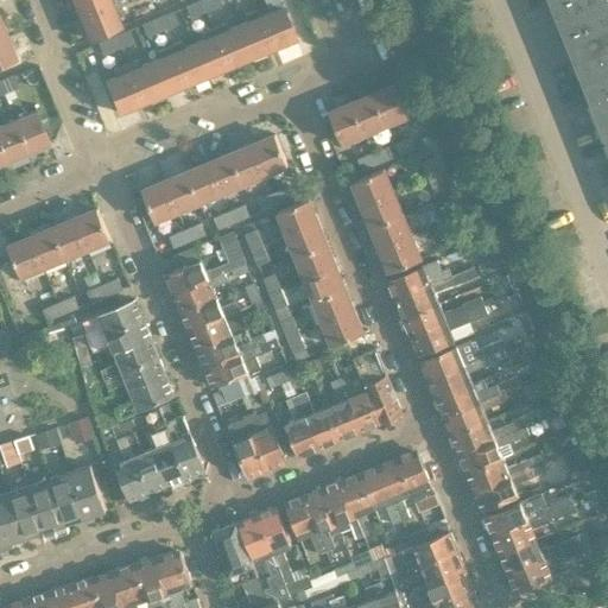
[(71,0),(77,16),(114,0),(71,0)]
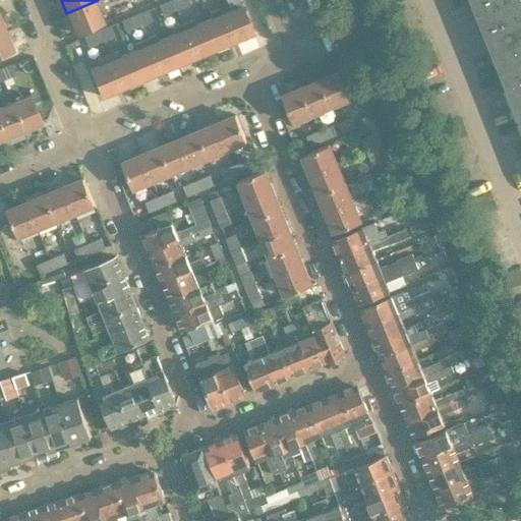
[(105,9),(101,0),(98,0),(66,13),(75,34),(103,22),(99,12),(105,9)]
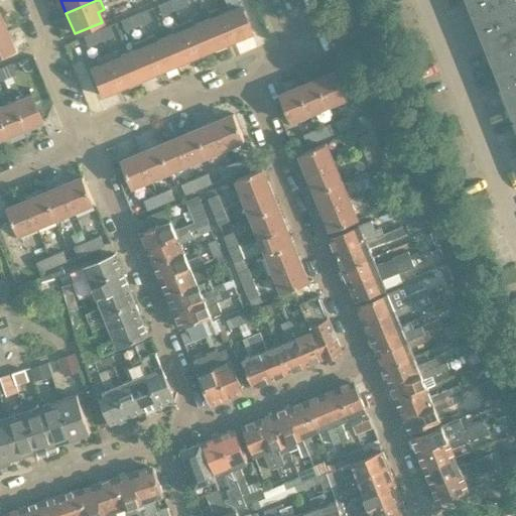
[(161,15),(174,10),(170,0),(157,6),(161,15)]
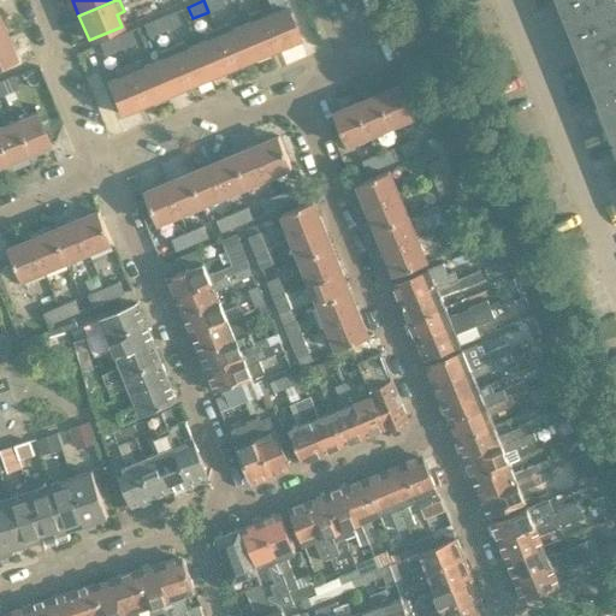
[(220,0),(203,0),(208,12),(224,6),(220,0)]
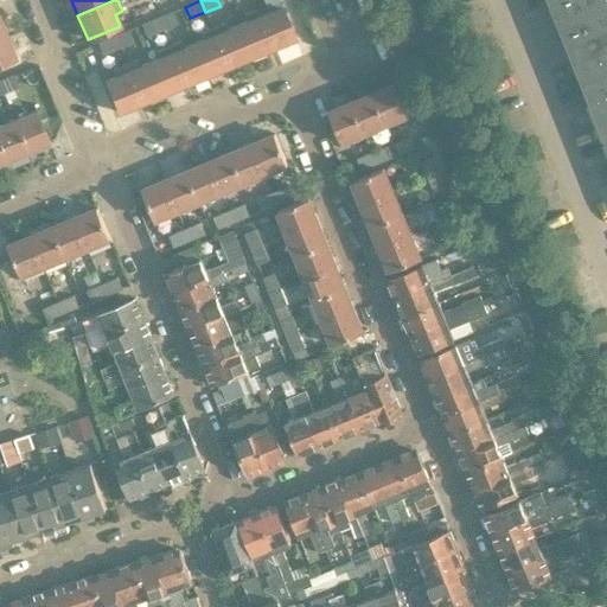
[(255,8),(272,48),(294,39),(278,0),(263,0),(266,5),(255,8)]
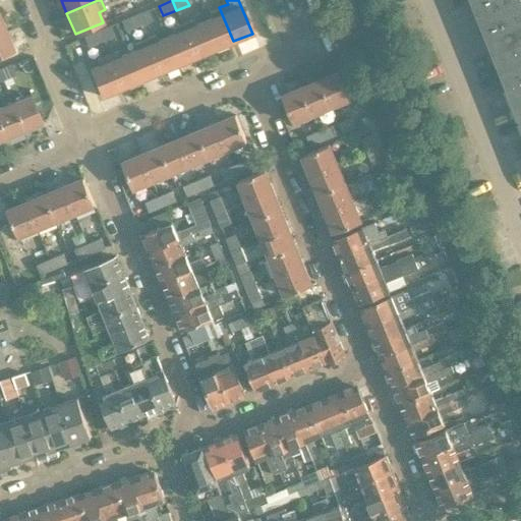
[(520,0),(470,0),(478,19),(520,1),(520,0)]
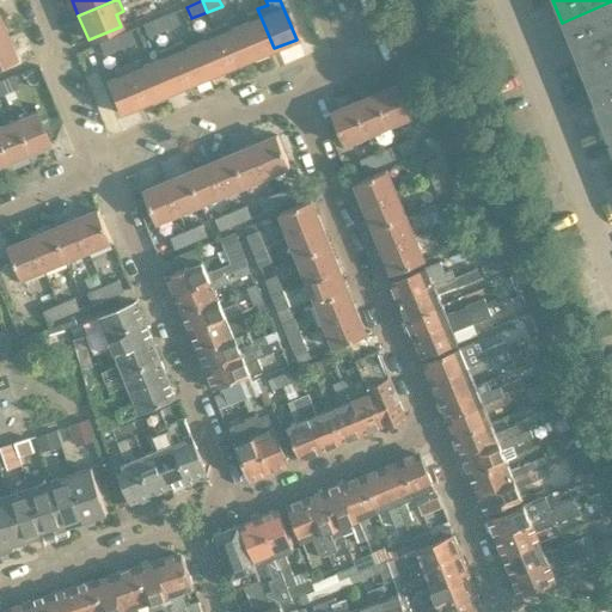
[(577,62),(611,48),(611,1),(562,23),(577,62)]
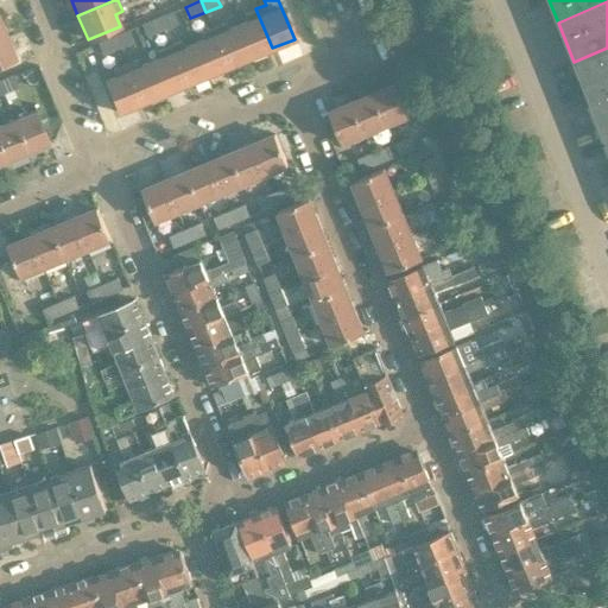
[(251,57),(272,48),(255,8),(244,14),(246,20),(236,25),(251,57)]
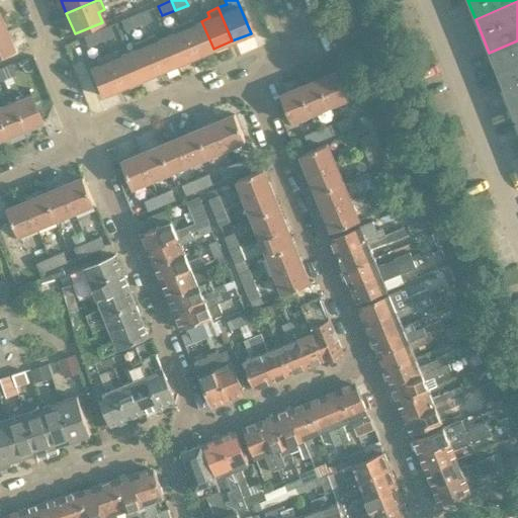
[(147,10),(134,16),(138,25),(151,20),(147,10)]
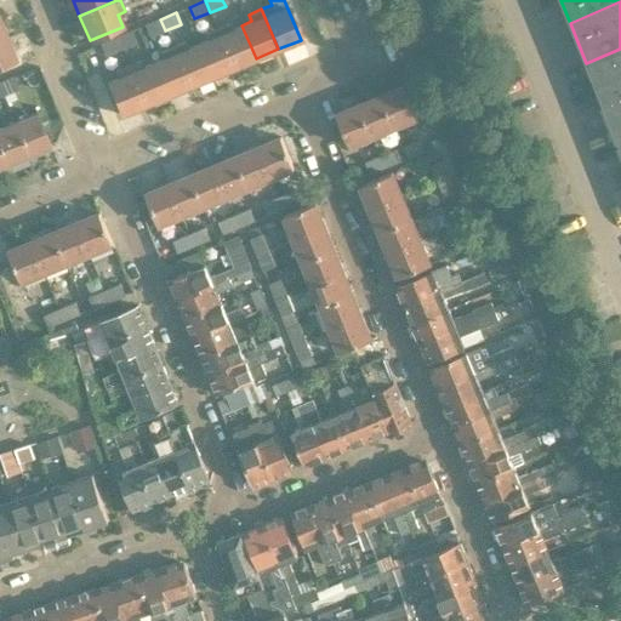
[(149,38),(165,30),(160,20),(144,26),(149,38)]
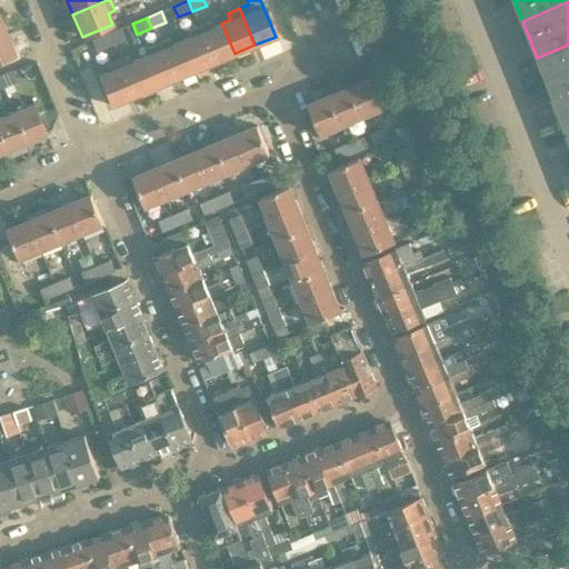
[(215,62),(235,53),(221,23),(213,27),(210,20),(199,26),(215,62)]
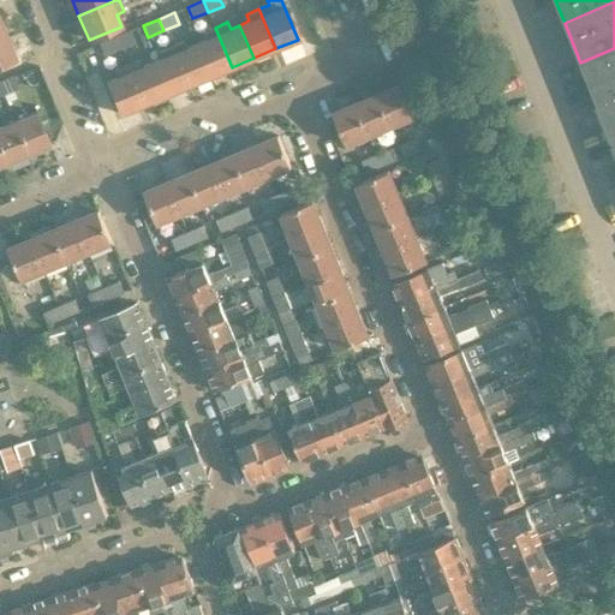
[(209,76),(232,67),(215,28),(202,33),(206,40),(195,43),(209,76)]
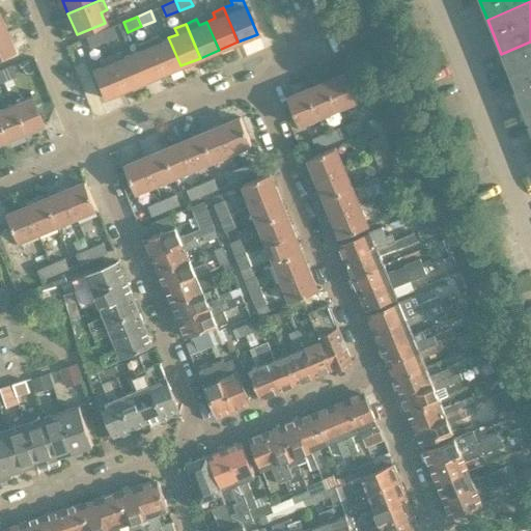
[(112,27),(99,32),(103,43),(116,36),(112,27)]
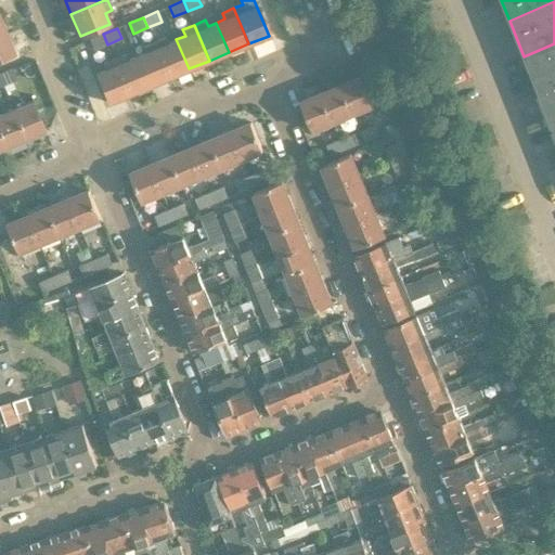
[(0,59),(13,54),(3,33),(0,34),(0,59)]
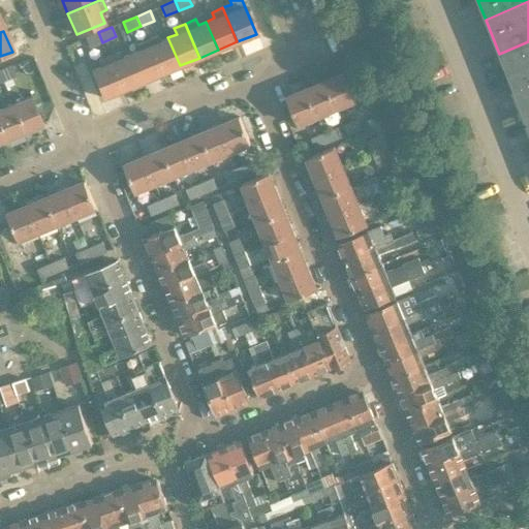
[(102,42),(98,32),(85,38),(89,48),(102,42)]
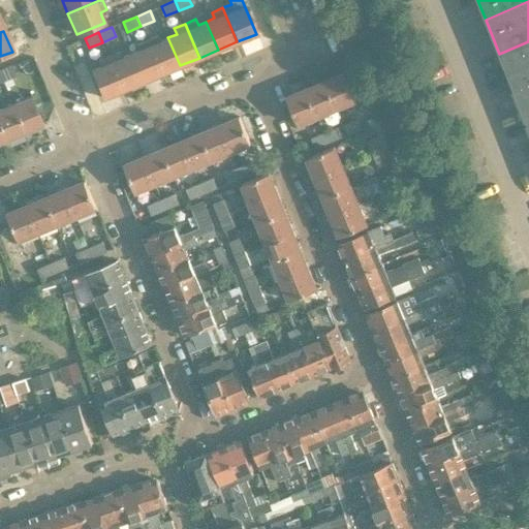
[(160,73),(180,65),(167,37),(159,41),(157,35),(147,39),(160,73)]
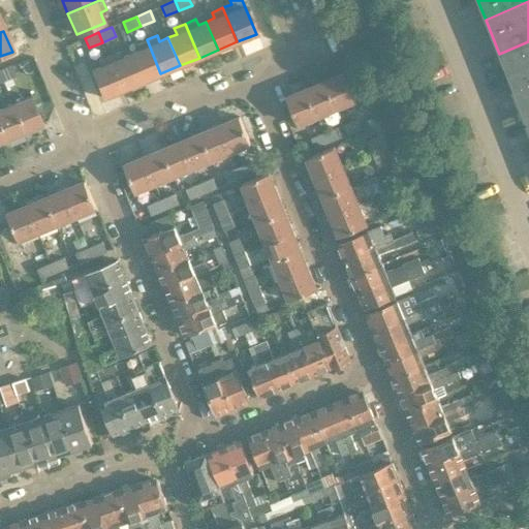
[(142,82),(160,73),(147,39),(135,44),(137,50),(130,54),(142,82)]
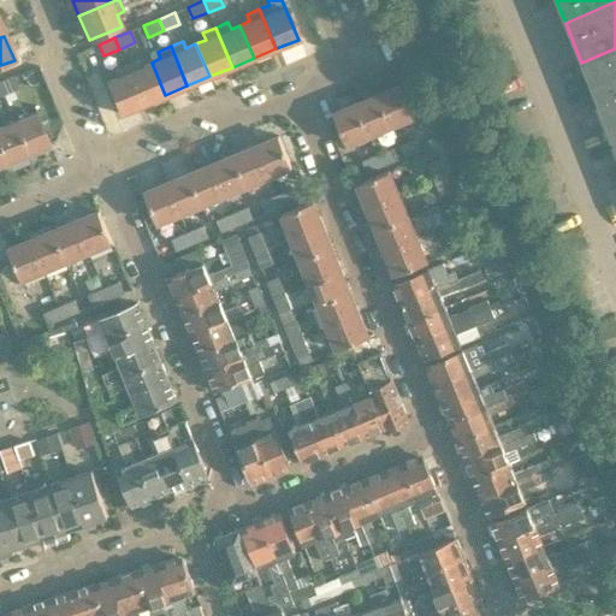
[(597,102),(615,95),(615,48),(581,63),(597,102)]
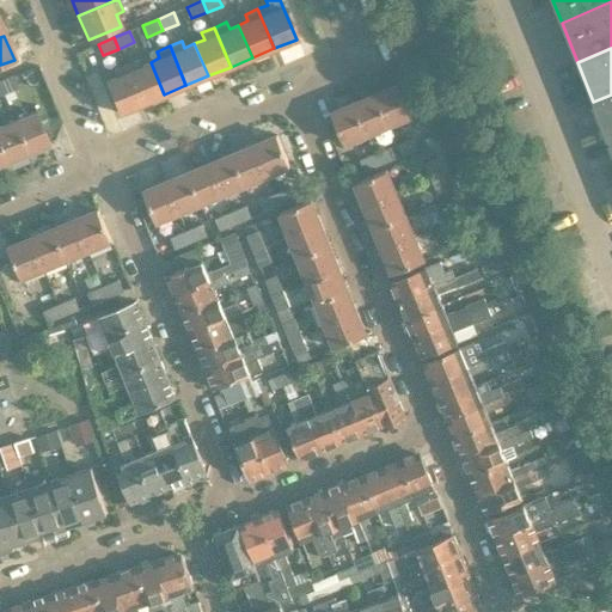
[(142,103),(164,95),(151,62),(141,66),(138,59),(126,65),(142,103)]
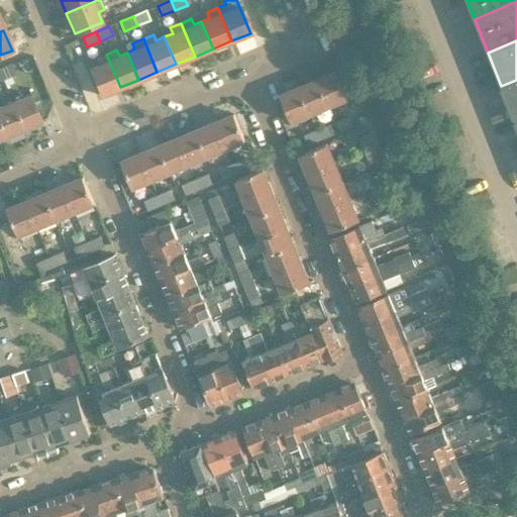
[(120,87),(106,55),(96,59),(98,65),(89,68),(100,96),(120,87)]
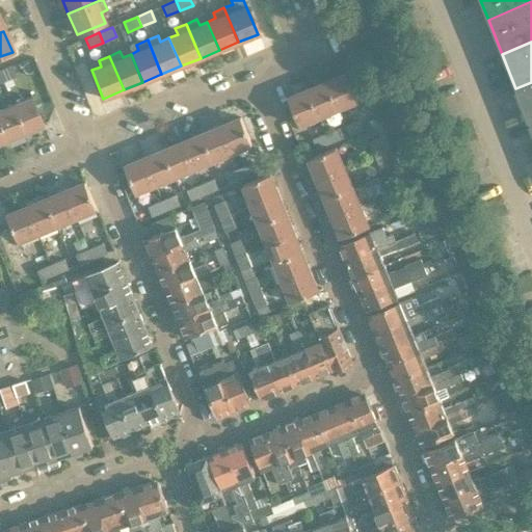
[(11,65),(0,70),(0,77),(2,81),(16,76),(11,65)]
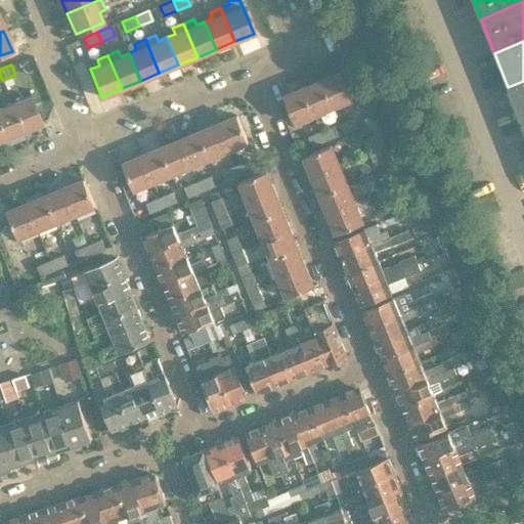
[(323,80),(334,106),(353,98),(342,72),(323,80)]
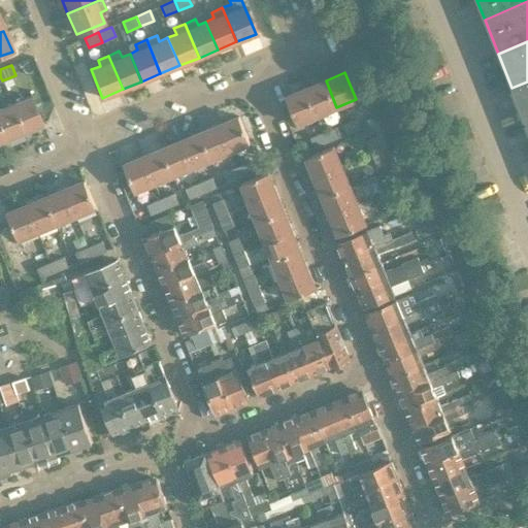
[(336,107),(326,80),(306,89),(318,114),(336,107)]
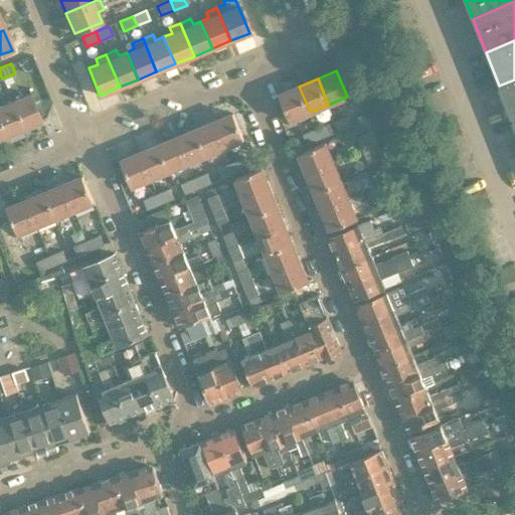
[(513,120),(514,118),(514,79),(499,86),(513,120)]
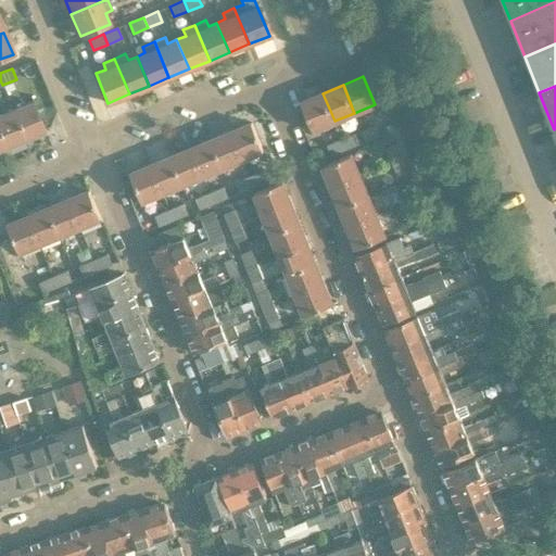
[(335,121),(323,93),(301,102),(313,130),(335,121)]
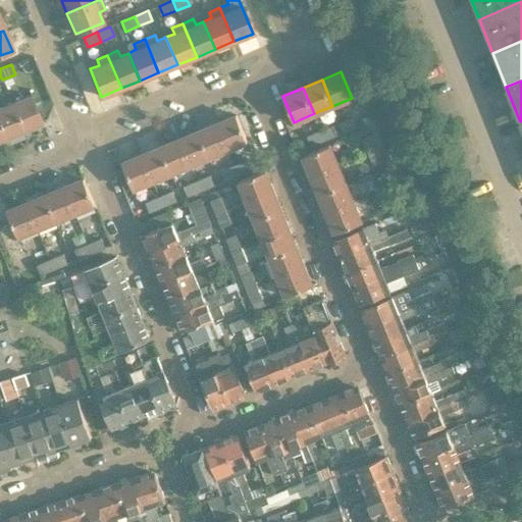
[(11,103),(22,129),(42,121),(31,96),(11,103)]
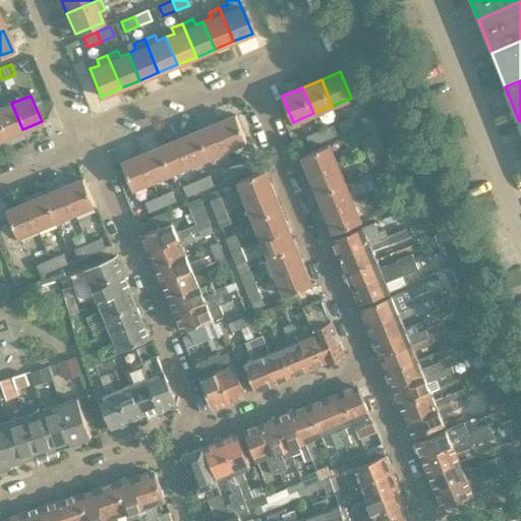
[(0,127),(4,137),(22,129),(11,103),(0,107),(0,127)]
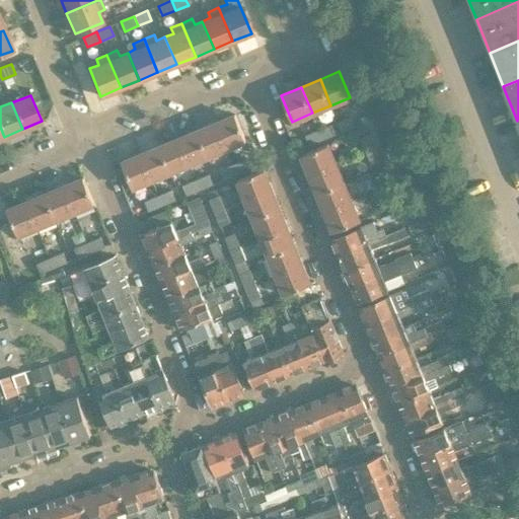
[(215,123),(226,149),(245,141),(235,115),(215,123)]
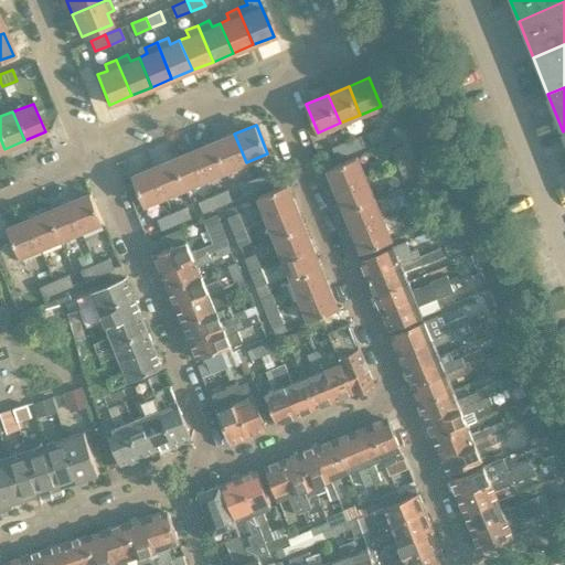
[(382,127),(366,134),(371,144),(386,138),(382,127)]
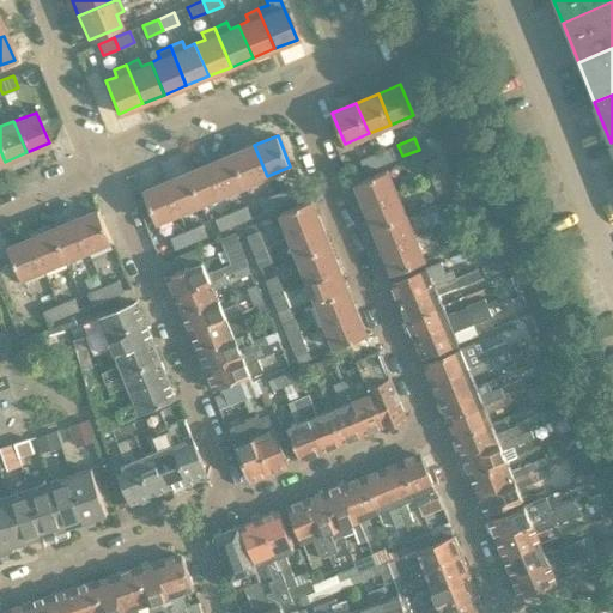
[(254,145),(232,153),(246,184),(267,176),(254,145)]
